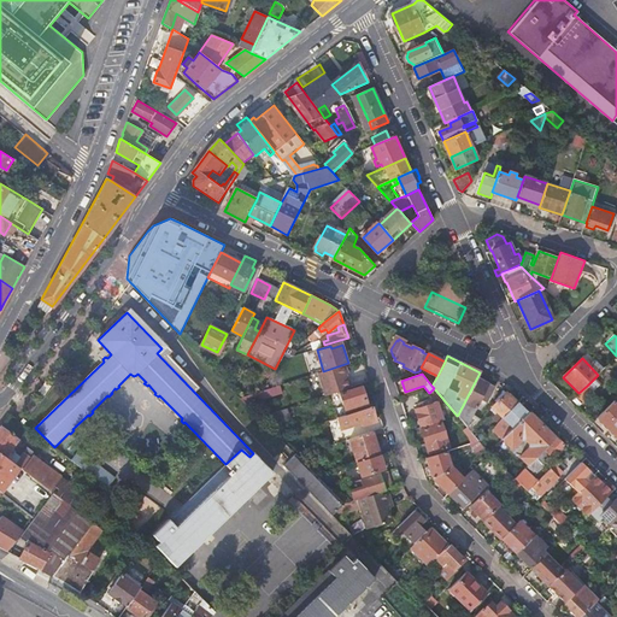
[(494,387),(477,377),(458,415),(469,419),(481,397),(487,399),(494,387)]
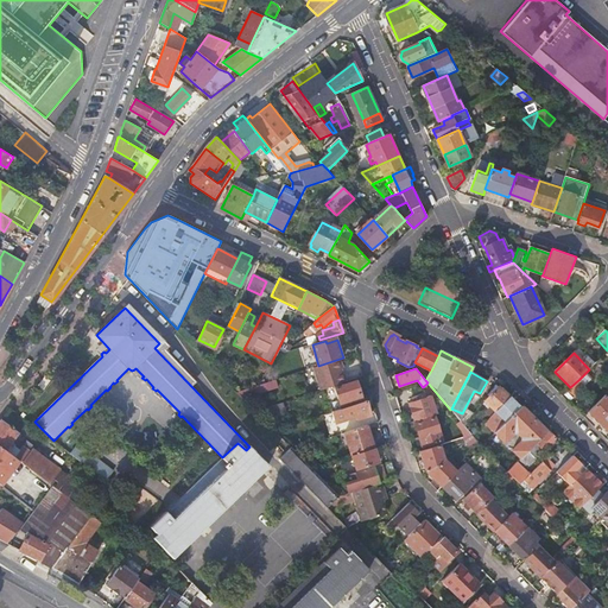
[(51,380),(45,377),(38,386),(44,391),(51,380)]
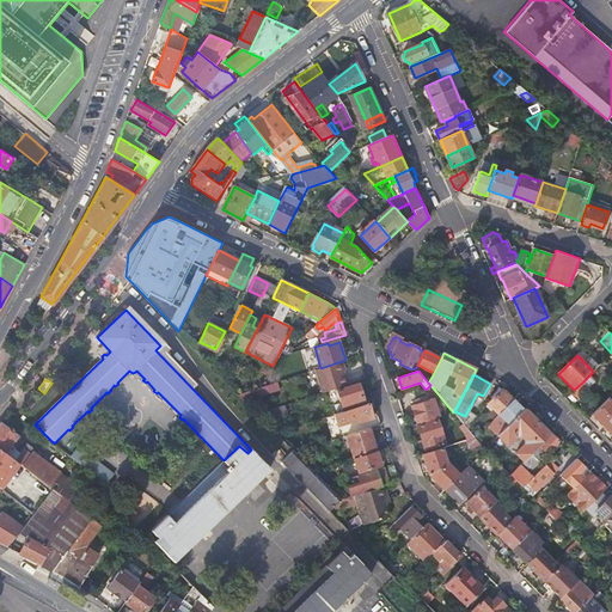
[(279,384),(279,383),(270,385),(240,396),(246,401),(273,391),(273,390),(277,387),(282,402),(300,396),(294,379),(279,384)]
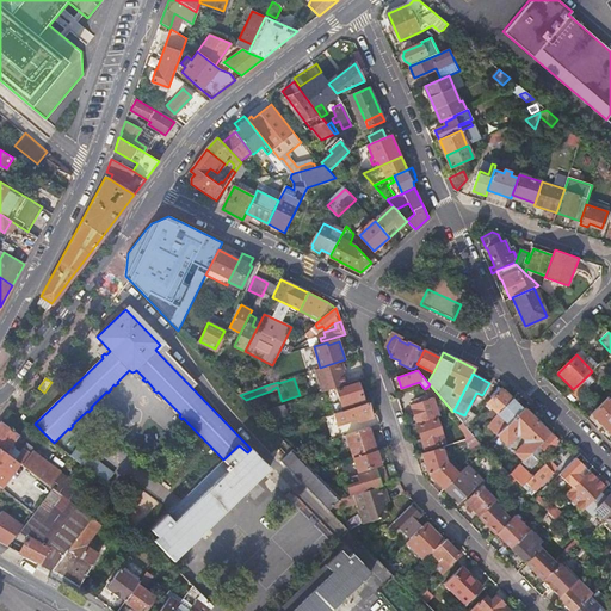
[(358,382),(338,389),(341,401),(335,402),(337,409),(334,409),(335,413),(365,402),(358,382)]
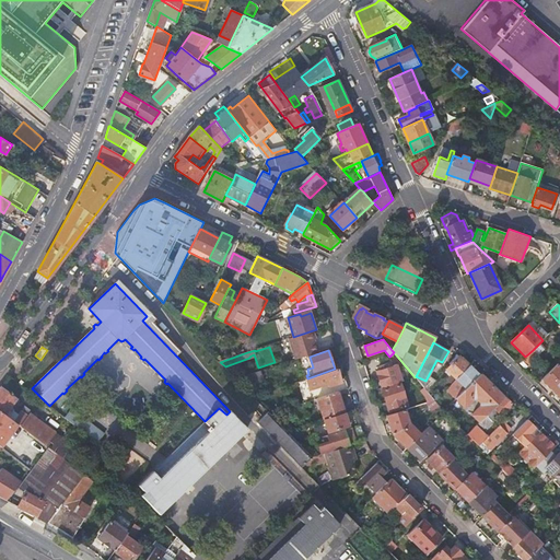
[(539,356),(533,350),(525,357),(522,361),(528,366),(539,356)]
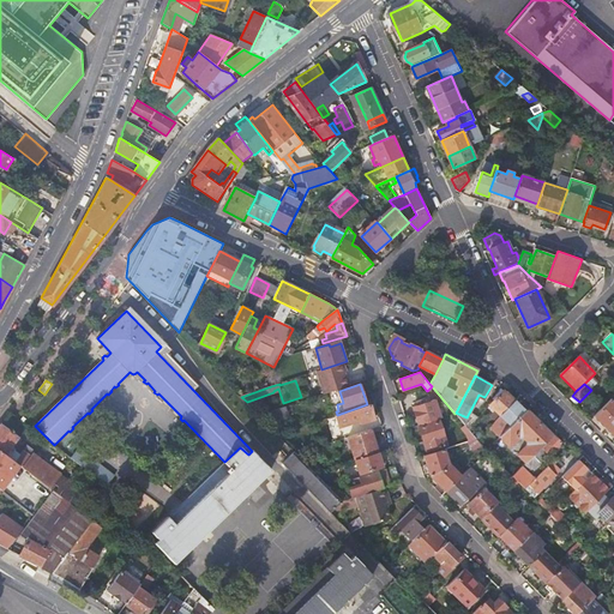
[(504,391),(491,405),(501,416),(515,402),(504,391)]
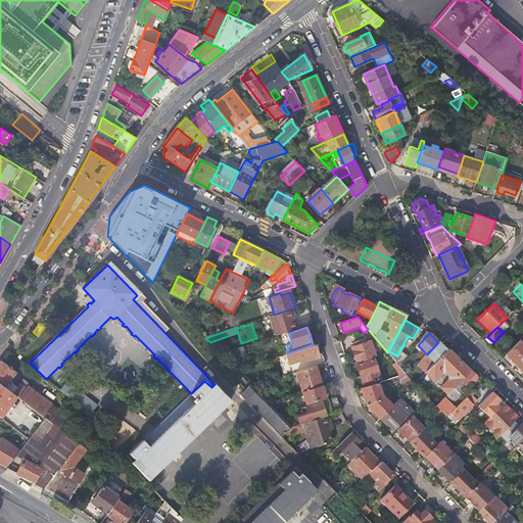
[(371,340),(351,346),(358,363),(376,355),(371,340)]
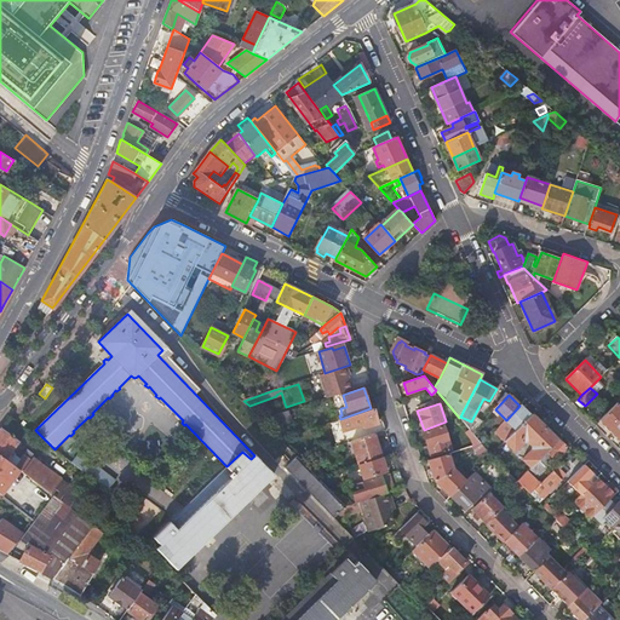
[(619,406),(618,403),(600,420),(619,441),(619,406)]
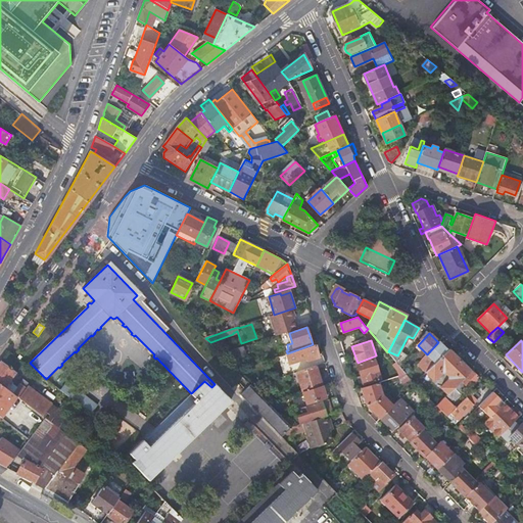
[(438,342),(427,354),(435,363),(447,350),(438,342)]
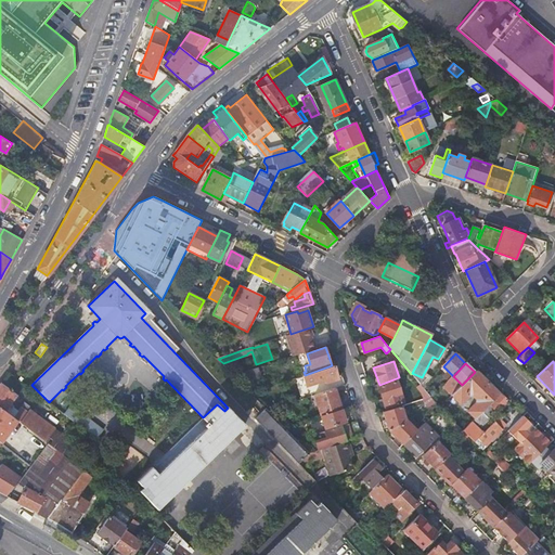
[(332,365),(305,375),(304,375),(308,386),(331,378),(331,381),(339,378),(335,364),(332,365)]
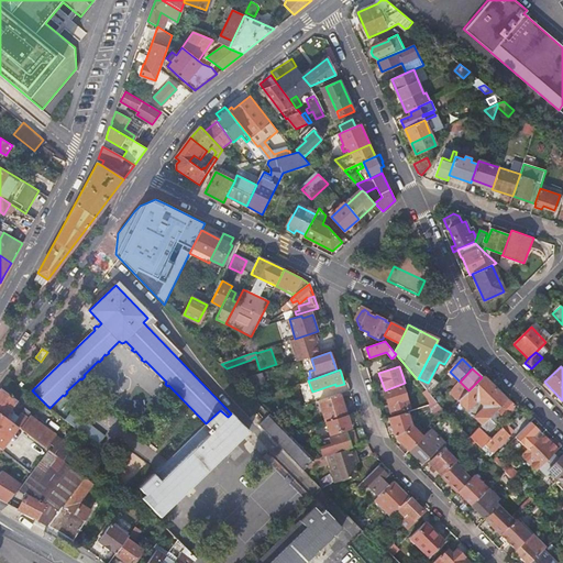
[(261,373),(246,377),(250,386),(264,382),(261,373)]
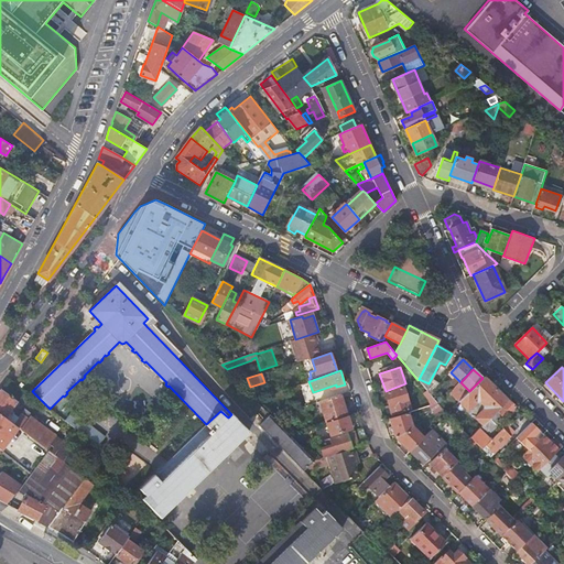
[(483,378),(469,391),(459,401),(468,410),(476,402),(480,401),(484,404),(483,409),(475,418),(483,424),(497,410),(508,400),(484,377),(483,378)]
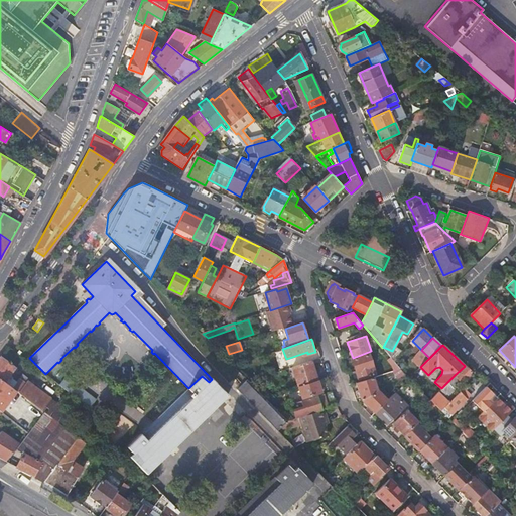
[(369,354),(353,360),(359,378),(375,373),(369,354)]
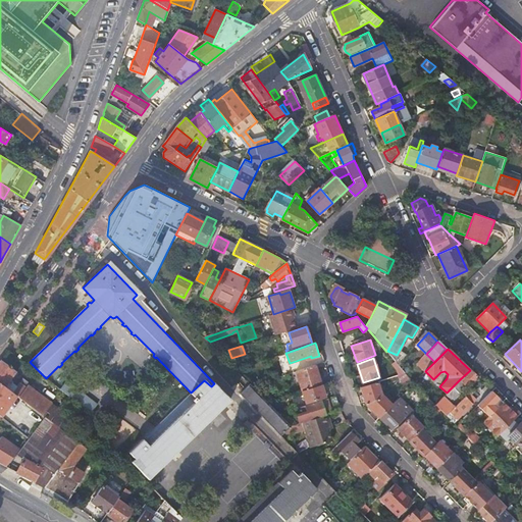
[(16,372),(1,361),(0,362),(0,383),(17,397),(43,416),(51,404),(28,386),(25,388),(19,383),(16,387),(12,383),(13,382),(12,381),(11,380),(16,372)]
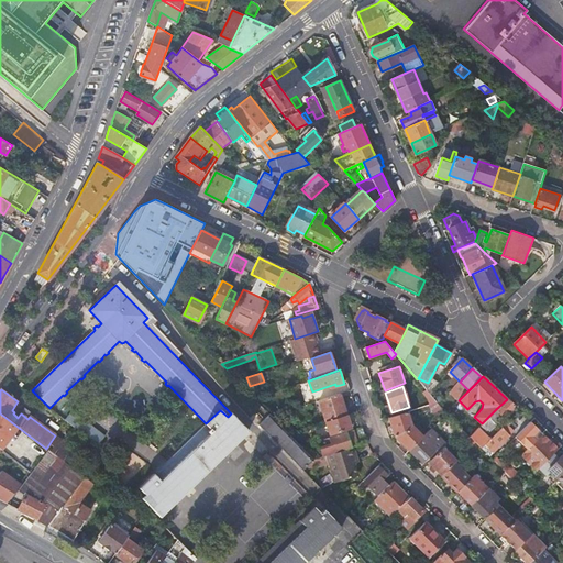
[(340,394),(319,400),(326,421),(346,415),(340,394)]
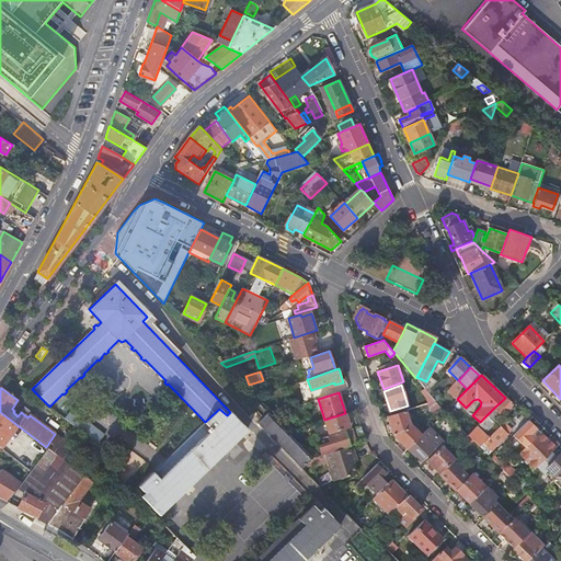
[(278,396),(266,399),(271,412),(283,409),(278,396)]
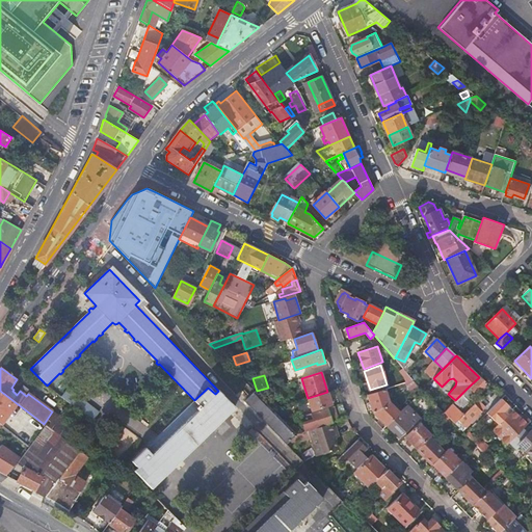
[(469,387),(455,400),(453,402),(456,406),(458,404),(461,407),(475,393),(476,394),(486,384),(480,378),(471,389),(469,387)]
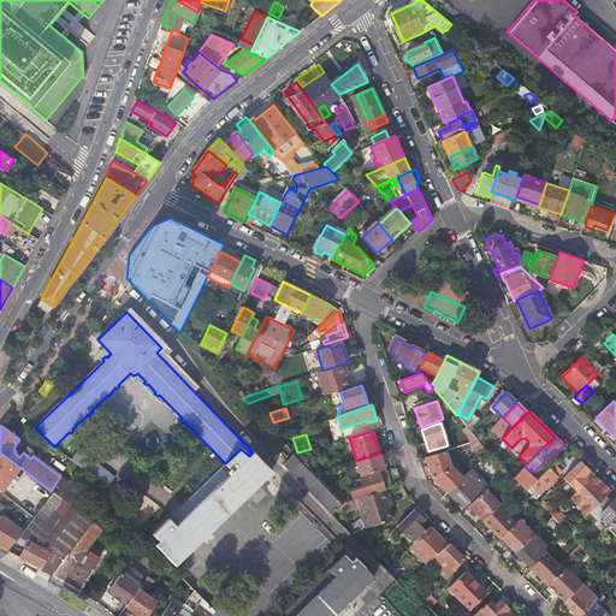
[(249,456),(241,449),(225,463),(153,534),(160,542),(157,545),(176,566),(199,543),(200,544),(234,510),(232,509),(259,484),(264,480),(271,472),(253,452),(249,456)]
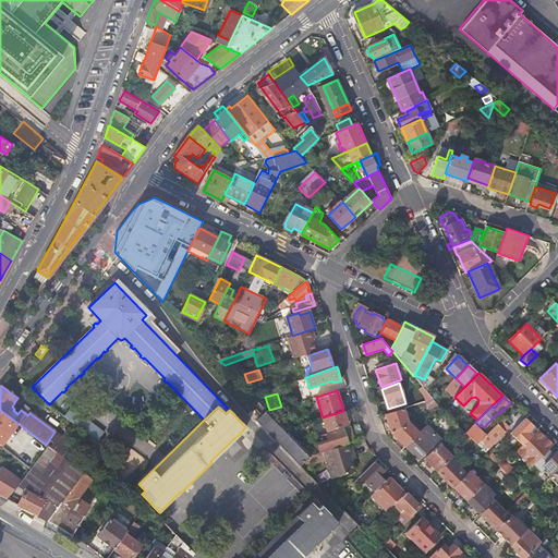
[(71,408),(64,416),(97,441),(104,433),(71,408)]
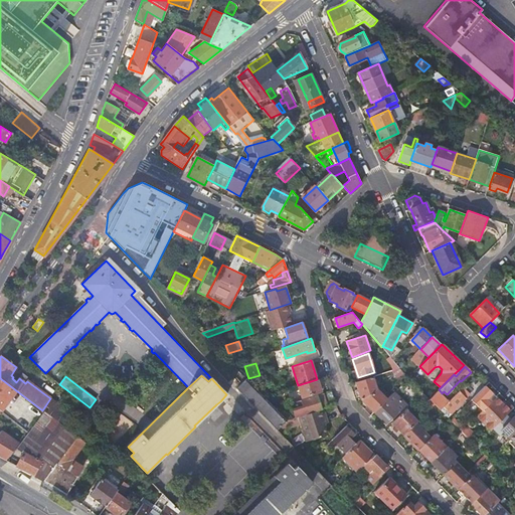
[(356,382),(361,399),(377,389),(378,389),(373,376),(356,382)]
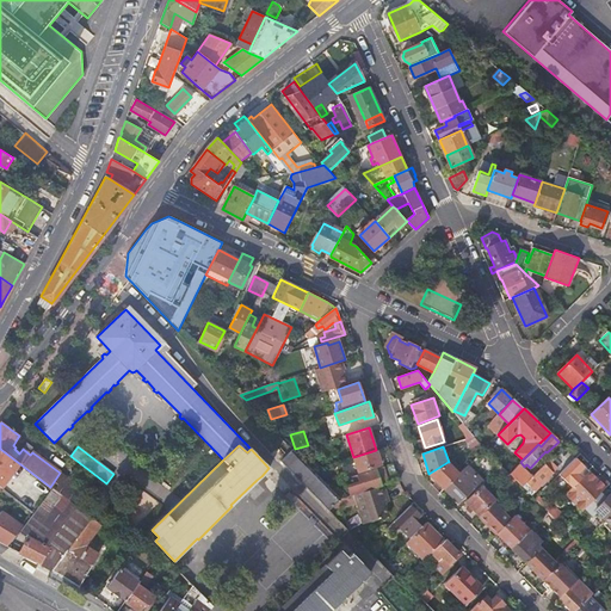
[(20,464),(0,449),(0,487),(2,489),(20,464)]
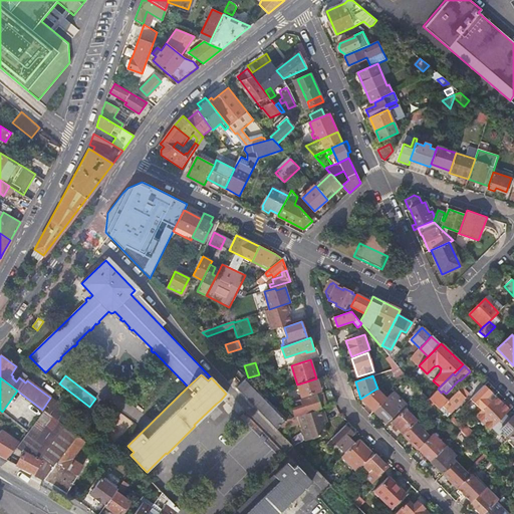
[(288,420),(247,377),(237,389),(277,430),(288,420)]
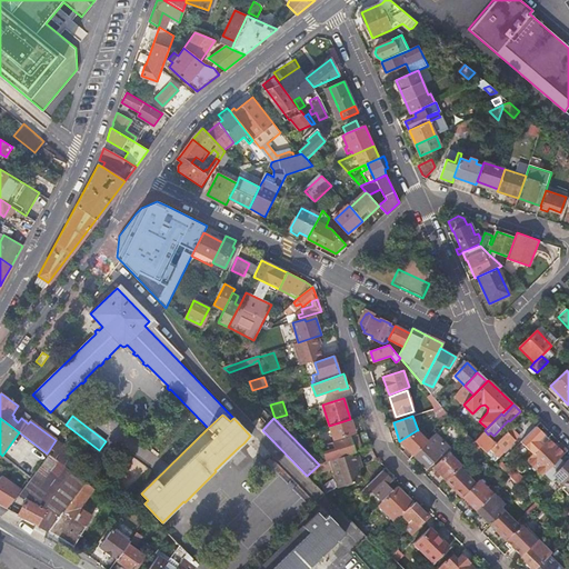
[(350,419),(329,426),(333,438),(355,431),(350,419)]
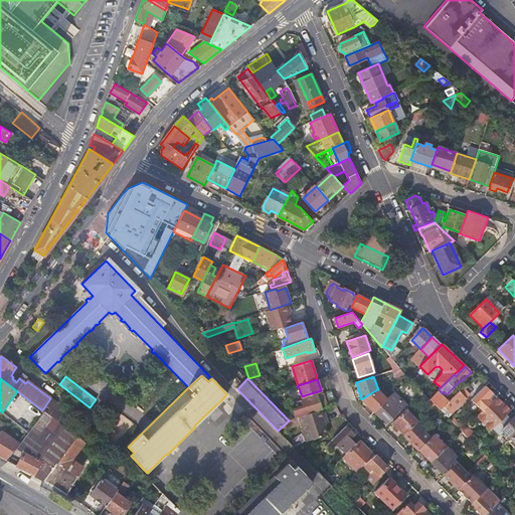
[(495,397),(484,386),(471,399),(476,404),(474,406),(480,412),(495,397)]
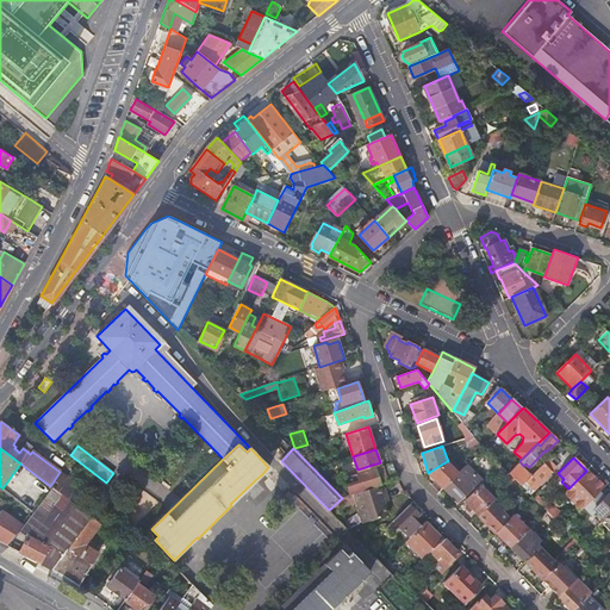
[(428,473),(443,487),(459,473),(447,461),(428,473)]
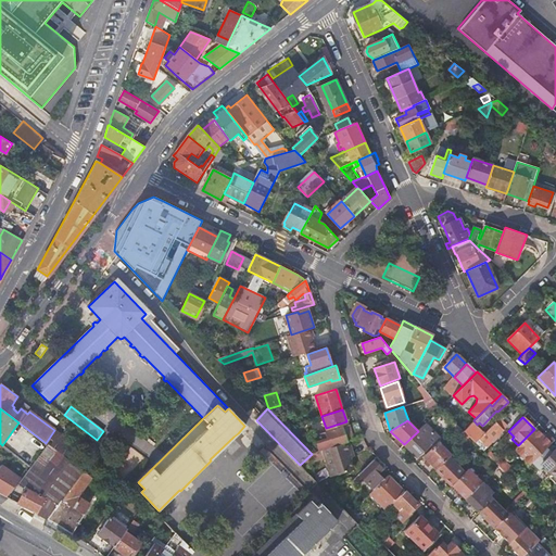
[(324,432),(318,434),(319,441),(317,442),(320,451),(324,450),(348,442),(346,438),(362,431),(358,421),(324,432)]
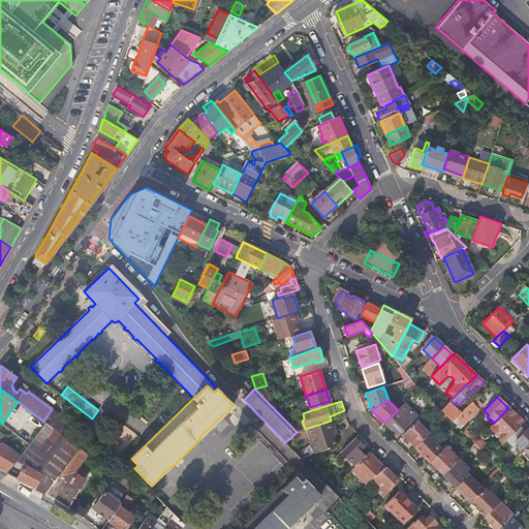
[(460,413),(448,402),(441,409),(446,415),(453,421),(457,417),(460,413)]
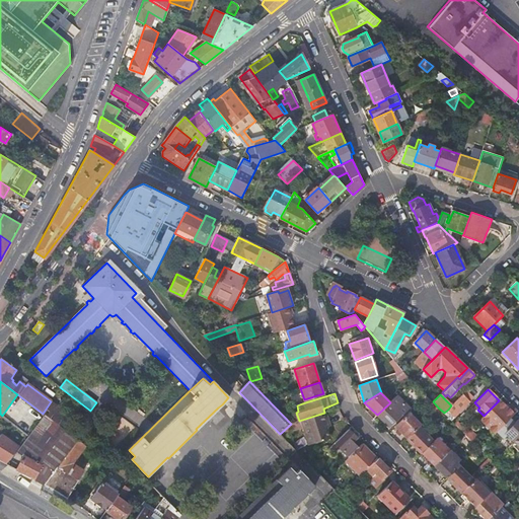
[(462,394),(451,405),(448,410),(454,417),(468,401),(462,394)]
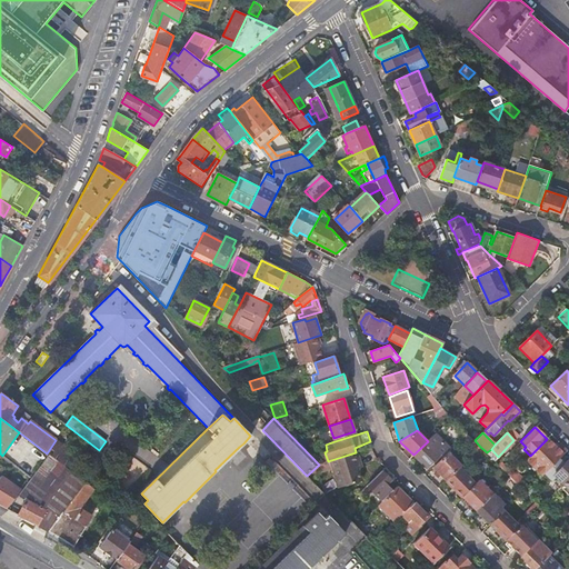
[(480,447),(475,440),(467,433),(461,439),(476,451),(480,447)]
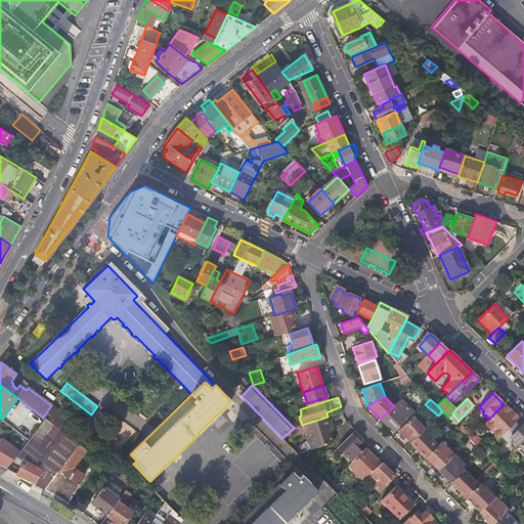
[(400,424),(403,426),(412,416),(413,416),(399,400),(394,406),(381,419),(393,431),(400,424)]
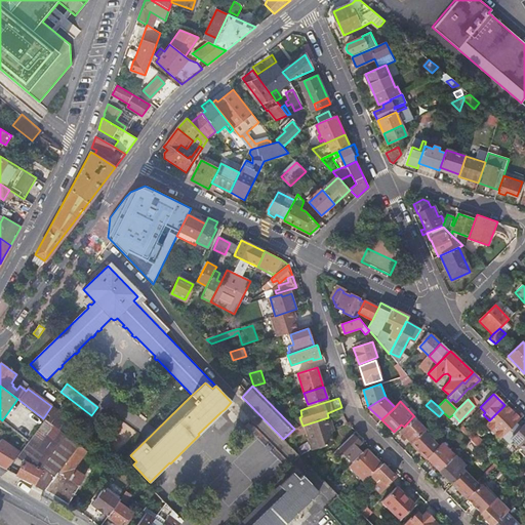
[(506,404),(505,405),(489,420),(485,425),(499,439),(501,437),(516,422),(520,418),(506,404)]
